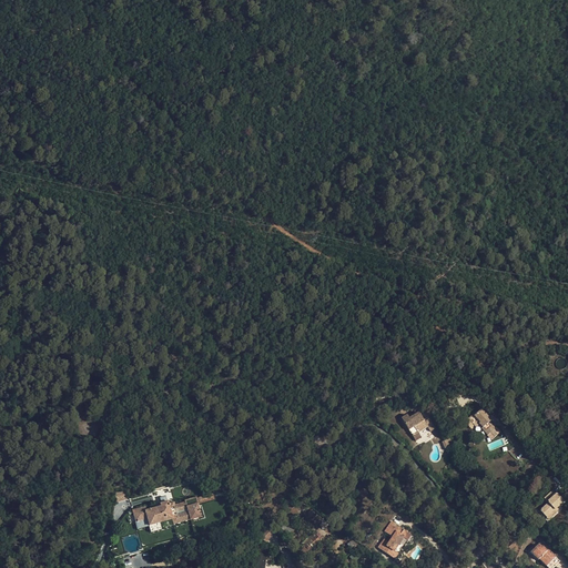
[(482,409),(475,415),(474,414),(468,419),(475,426),(476,427),(480,424),(483,427),(483,428),(488,435),(487,436),(492,440),(500,433),(496,428),(495,428),(489,423),(492,421),(482,409)]
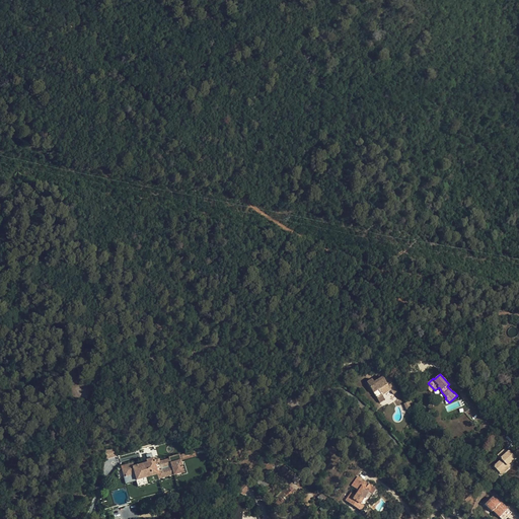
[(387,384),(382,377),(374,382),(372,379),(367,382),(373,393),(376,398),(379,403),(385,399),(382,395),(390,390),(393,394),(397,391),(391,381),(387,384)]
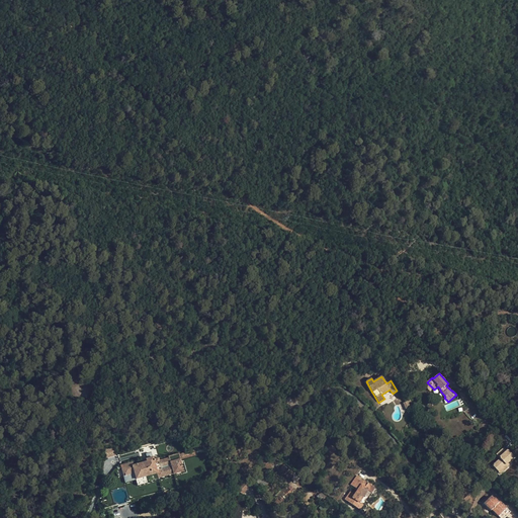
[(433,389),(427,382),(424,384),(429,392),(433,389)]
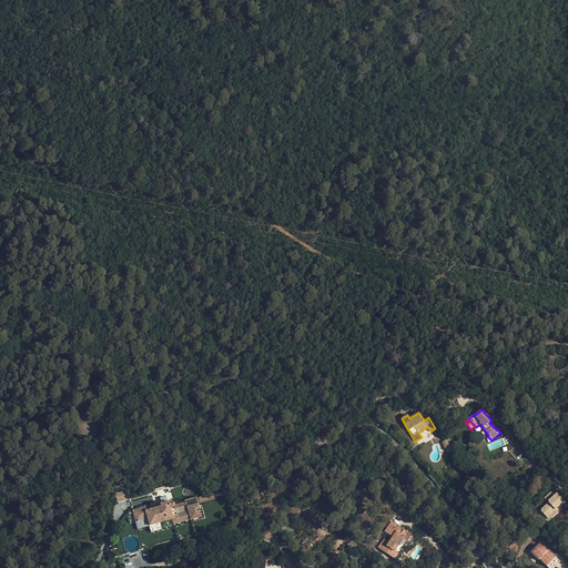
[(450,448),(449,444),(447,445),(446,440),(442,442),(445,450),(450,448)]
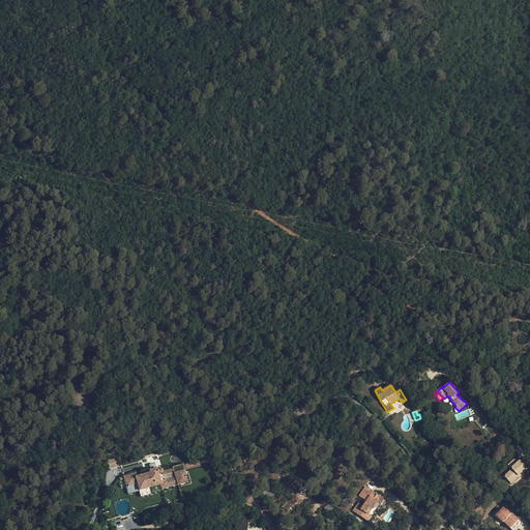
[(102,455),(108,461),(111,458),(113,455),(109,450),(102,455)]
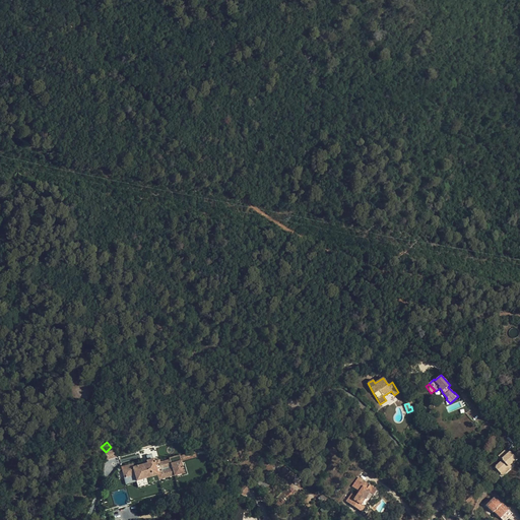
[(107,454),(105,456),(110,462),(116,457),(109,449),(106,452),(107,454)]
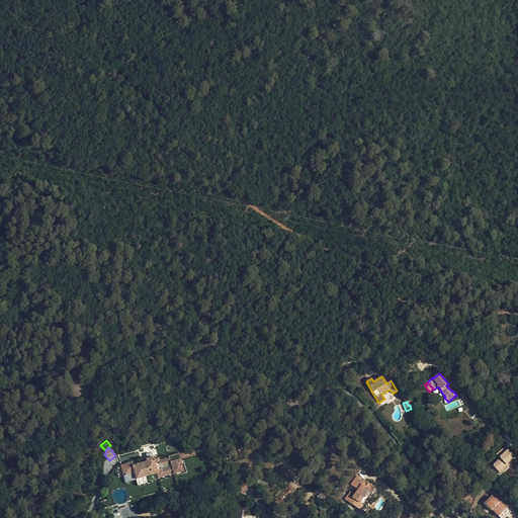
[(515,457),(508,449),(506,451),(504,448),(497,454),(501,458),(493,465),(498,471),(502,467),(505,470),(509,466),(508,466),(507,464),(509,462),(515,457)]
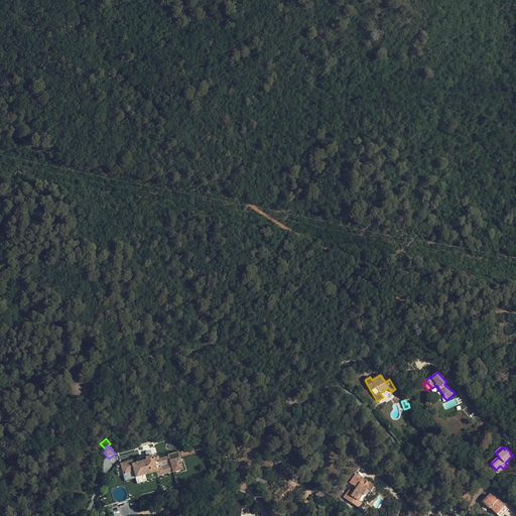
[(120,464),(123,475),(134,472),(136,478),(144,475),(156,472),(157,476),(173,472),(182,470),(178,452),(168,455),(168,456),(158,459),(158,457),(153,458),(152,456),(145,458),(146,460),(133,464),(132,461),(120,464)]
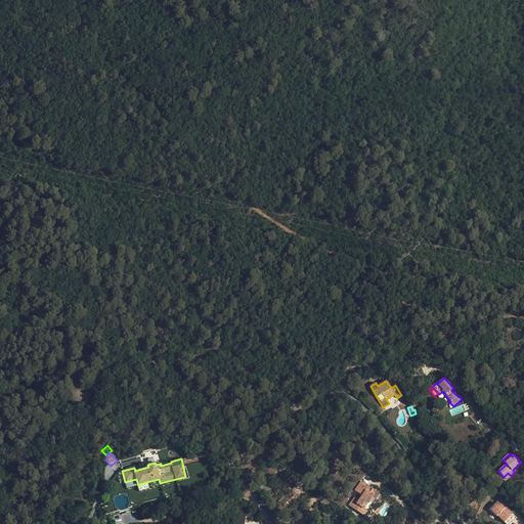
[(138,485),(136,479),(125,482),(127,488),(138,485)]
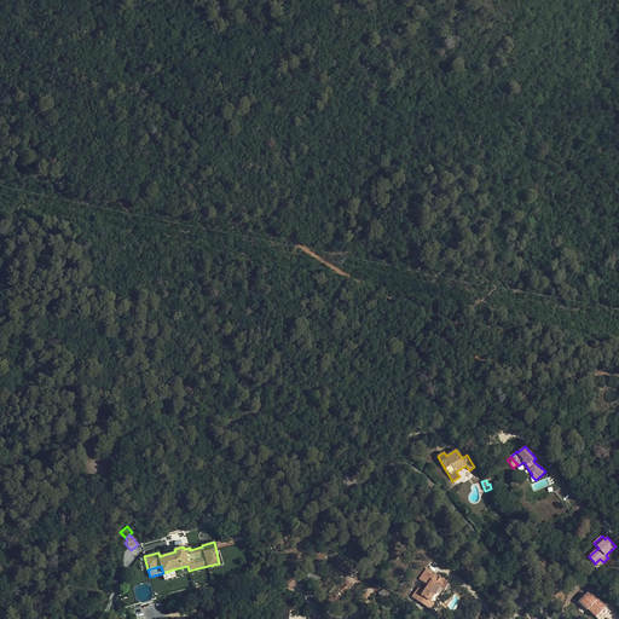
[(313,570),(306,576),(313,583),(319,578),(313,570)]
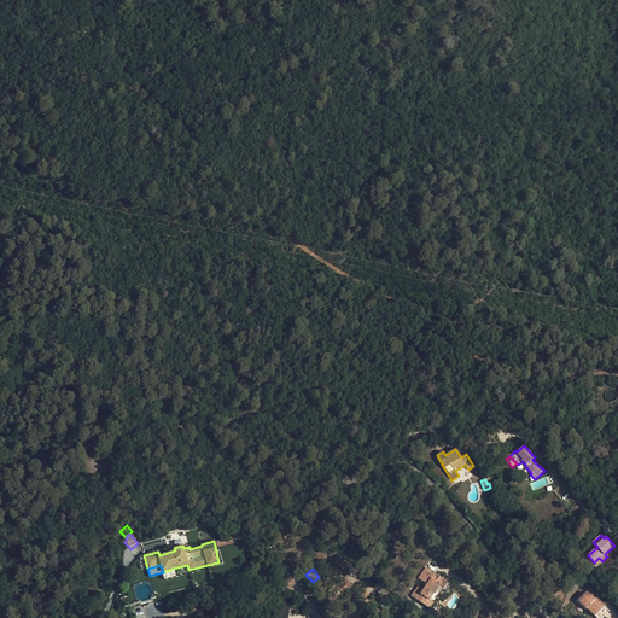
[(426,569),(419,578),(427,584),(424,590),(420,594),(415,590),(412,595),(429,608),(433,602),(429,599),(438,586),(439,584),(438,583),(442,578),(439,576),(438,578),(433,575),(435,573),(431,570),(430,571),(426,569)]
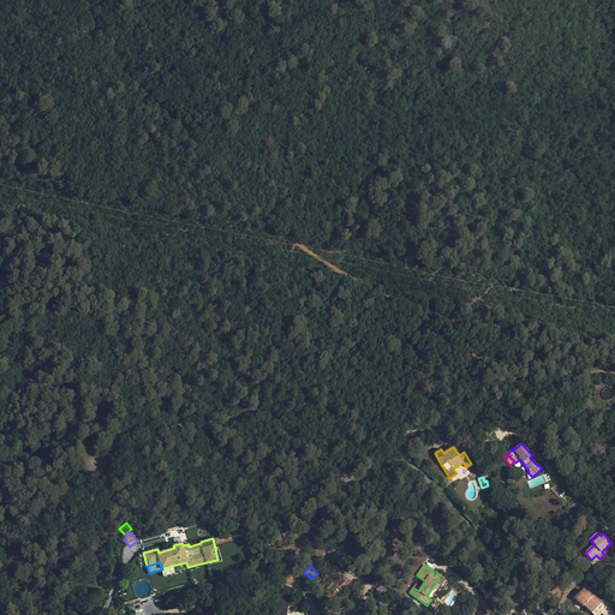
[(339,577),(327,589),(329,591),(341,579),(339,577)]
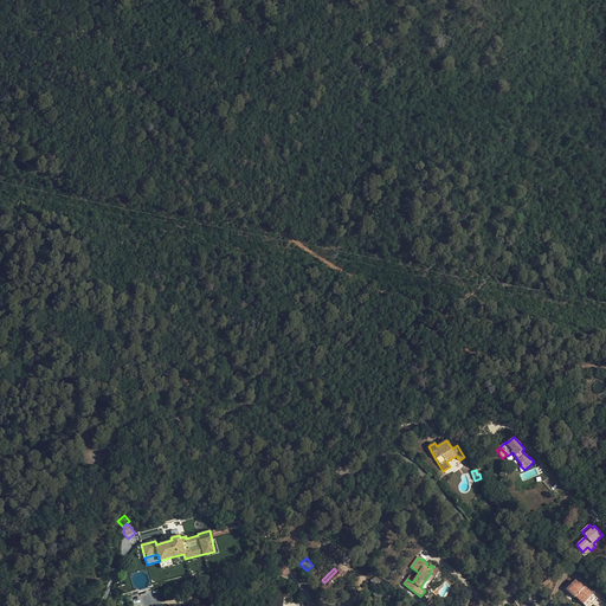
[(341,575),(336,571),(324,582),(329,587),(341,575)]
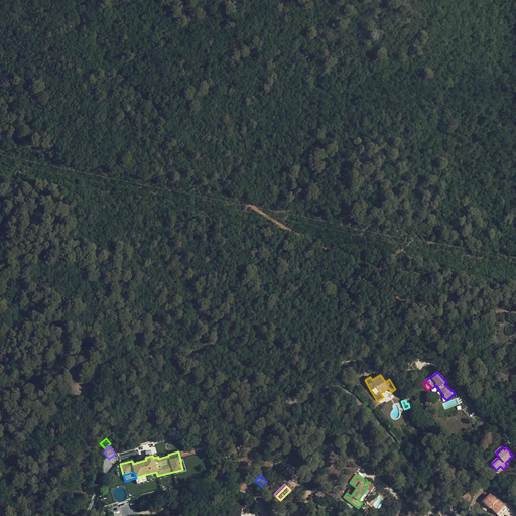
[(498,501),(491,494),(482,502),(490,509),(490,508),(498,515),(502,515),(509,510),(501,502),(500,503),(498,501)]
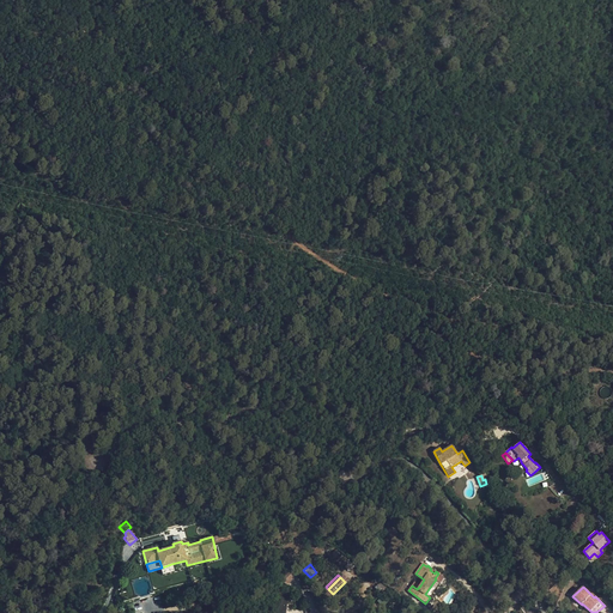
[(298,595),(289,593),(289,596),(287,606),(292,607),(295,601),(298,595)]
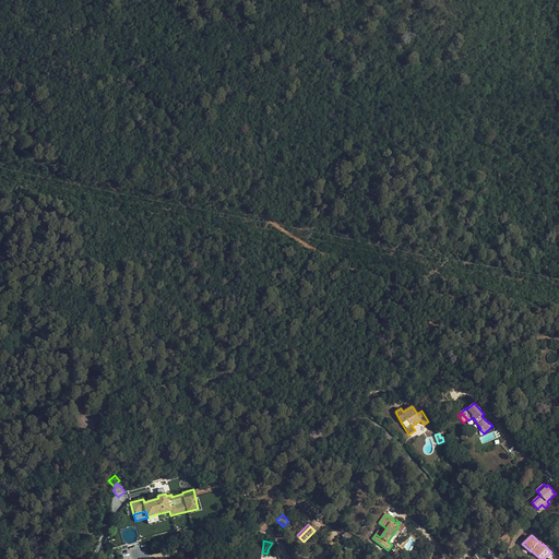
[(260,558),(262,552),(263,544),(253,543),(250,558),(260,558)]
